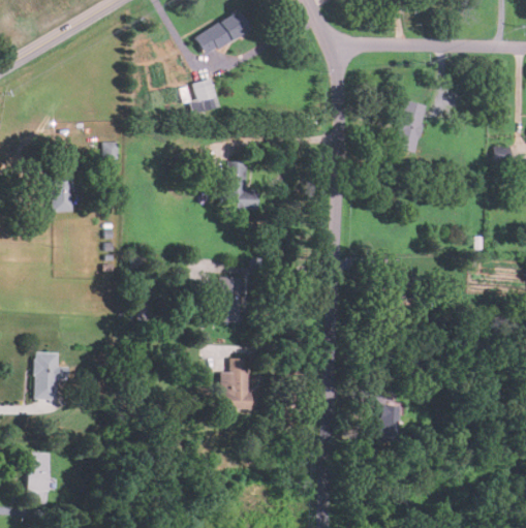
[(431,9),(429,0),(409,0),(413,13),(431,9)]
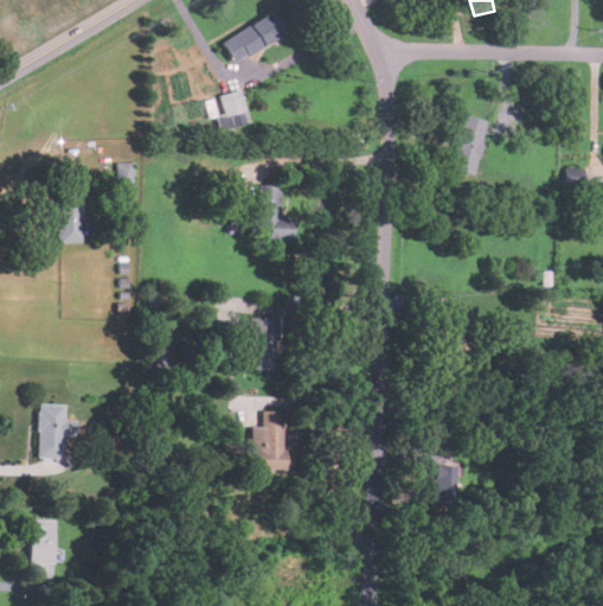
[(223,44),(236,65),(286,34),(271,13),(223,44)]
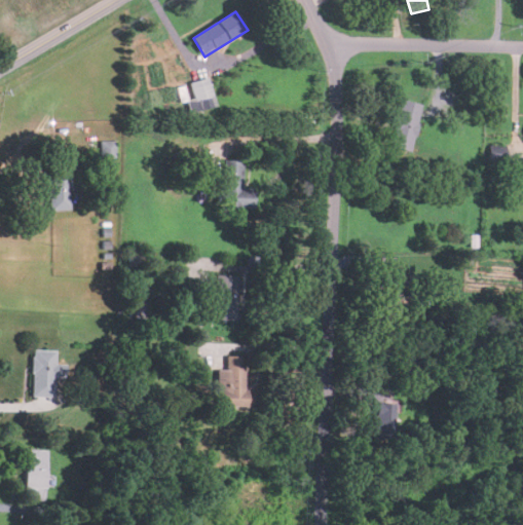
[(214,98),(210,78),(191,83),(196,102),(214,98)]
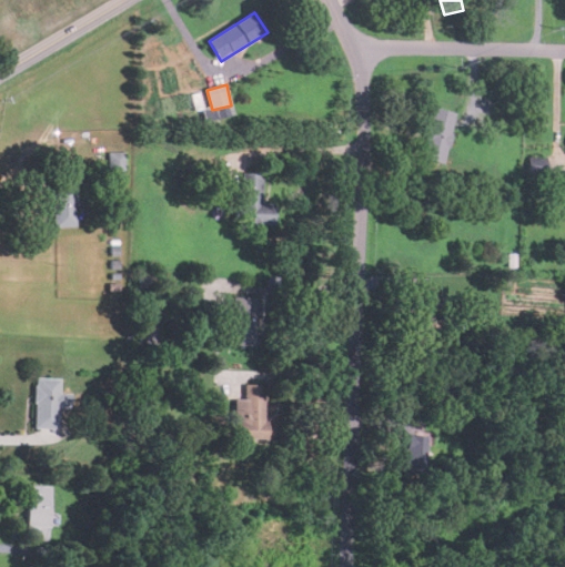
[(445,163),(456,112),(434,108),(424,159),(445,163)]
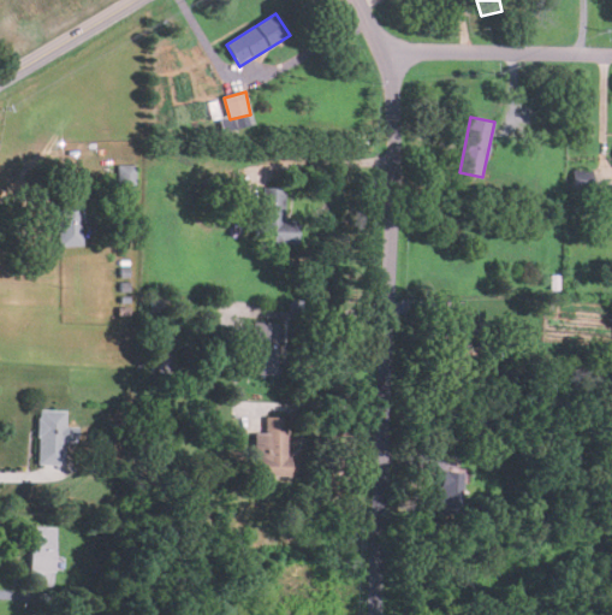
[(138,166),(120,165),(120,187),(138,187),(138,166)]
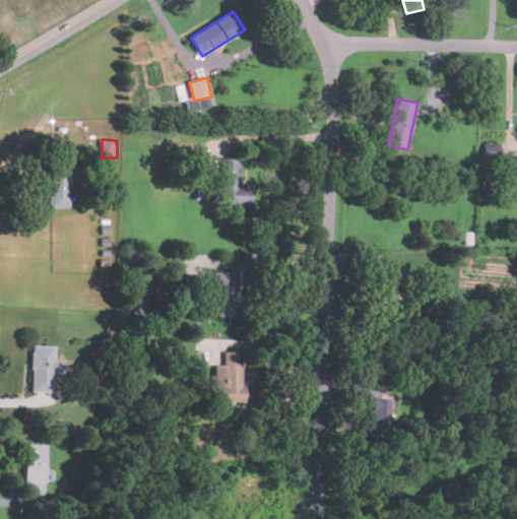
[(499,159),(499,144),(485,144),(485,159),(499,159)]
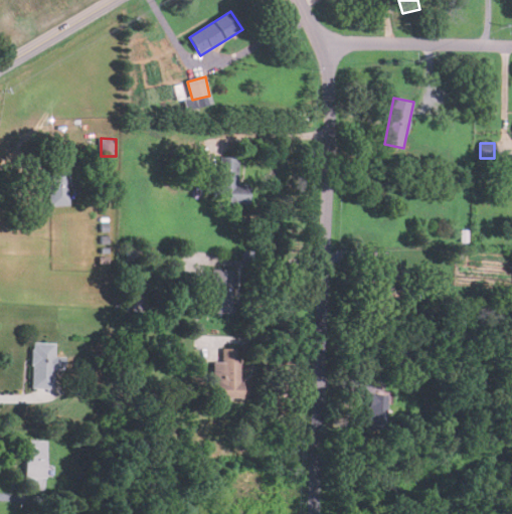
[(68,206),(68,153),(51,153),(51,206),(68,206)]
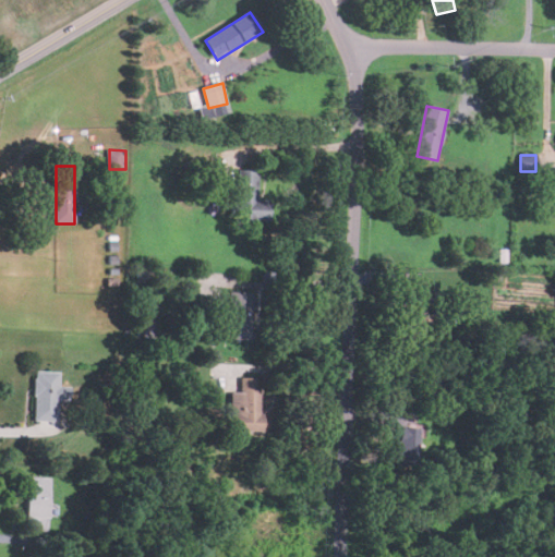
[(272,220),(272,201),(260,201),(260,169),(239,169),(239,220),(272,220)]
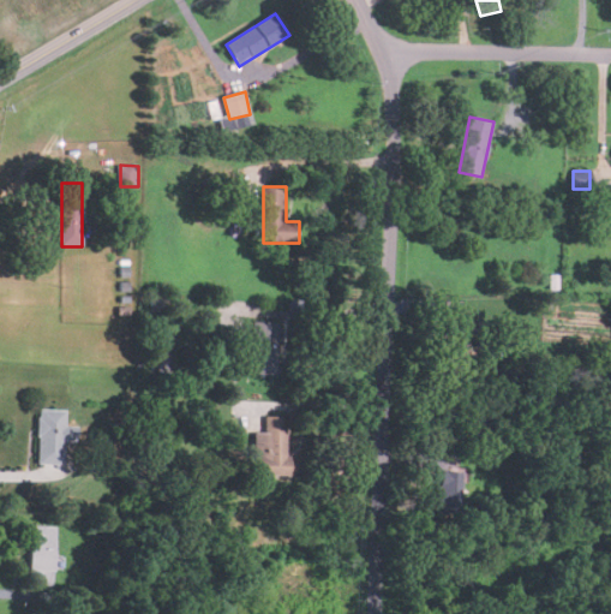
[(279,322),(252,322),(252,373),(279,373),(279,322)]
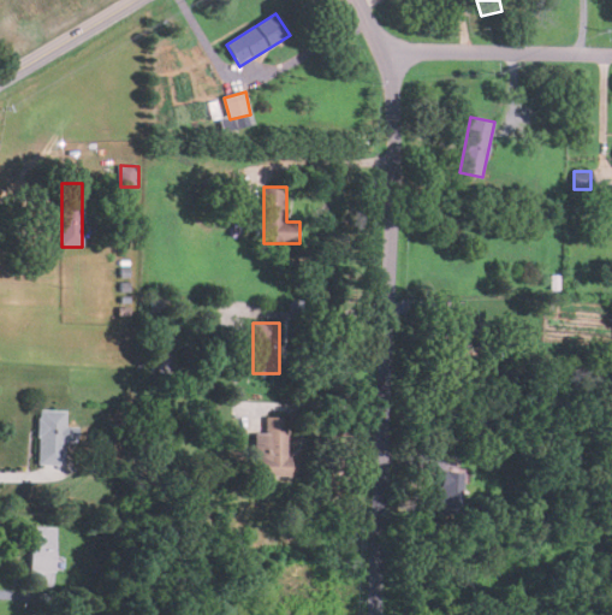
[(65,466),(65,411),(39,411),(39,466),(65,466)]
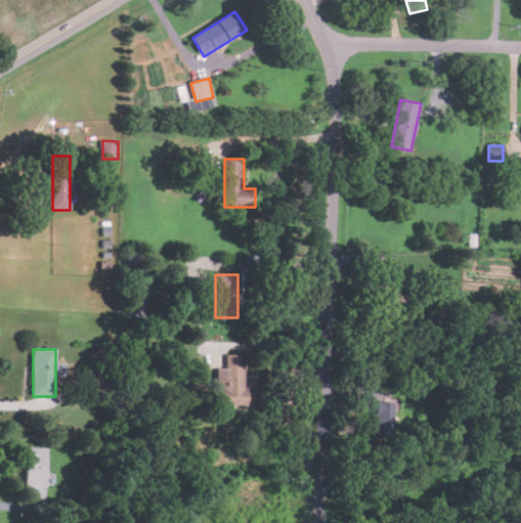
[(218,368),(218,404),(246,404),(246,354),(227,354),(227,368),(218,368)]
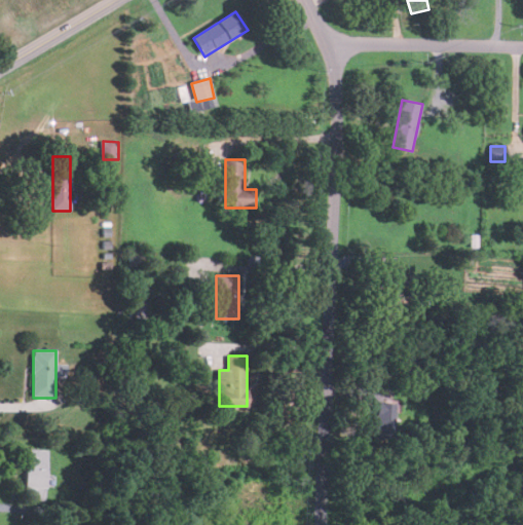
[(395,440),(397,403),(378,402),(376,439),(395,440)]
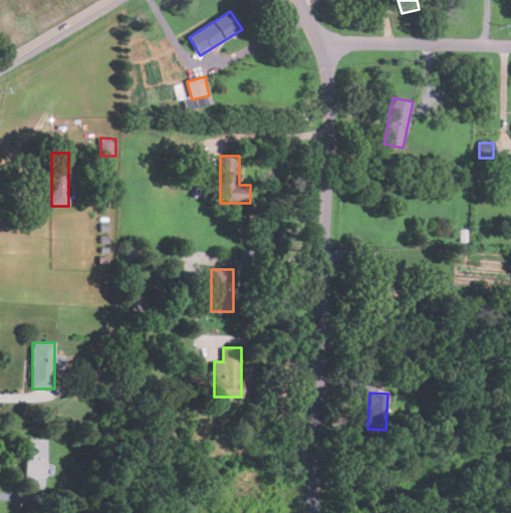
[(47,440),(28,439),(26,488),(44,489),(47,440)]
